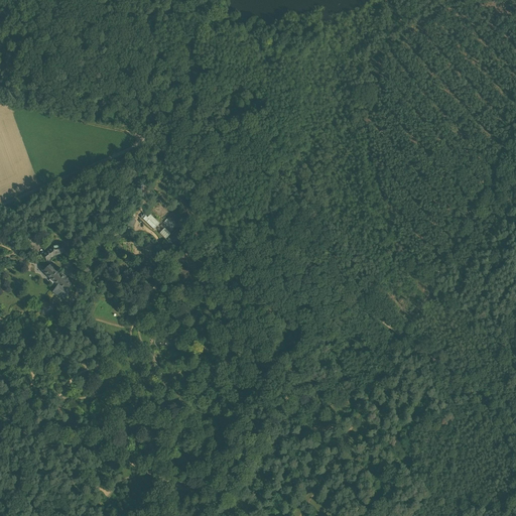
[(153,230),(159,223),(149,214),(147,216),(145,213),(141,218),(153,230)]
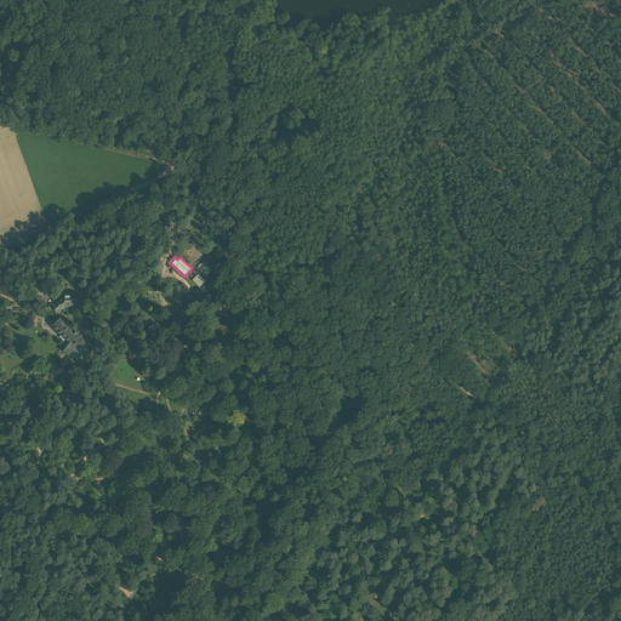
[(163,261),(158,260),(153,272),(160,274),(163,266),(161,266),(163,261)]
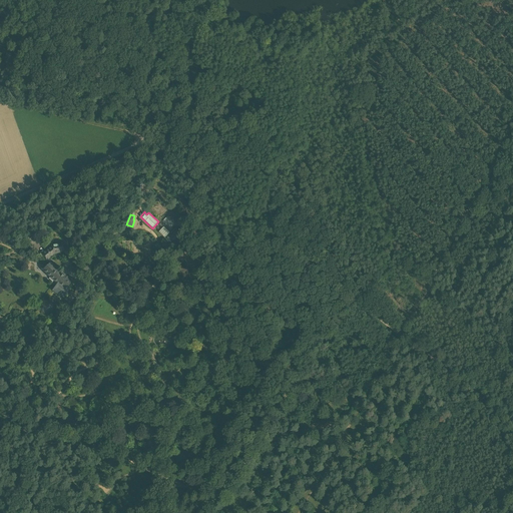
[(163,226),(158,232),(164,237),(169,232),(163,226)]
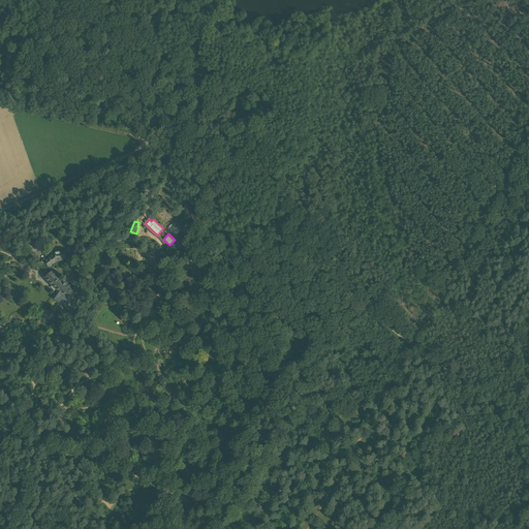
[(182,237),(172,246),(176,251),(186,243),(182,237)]
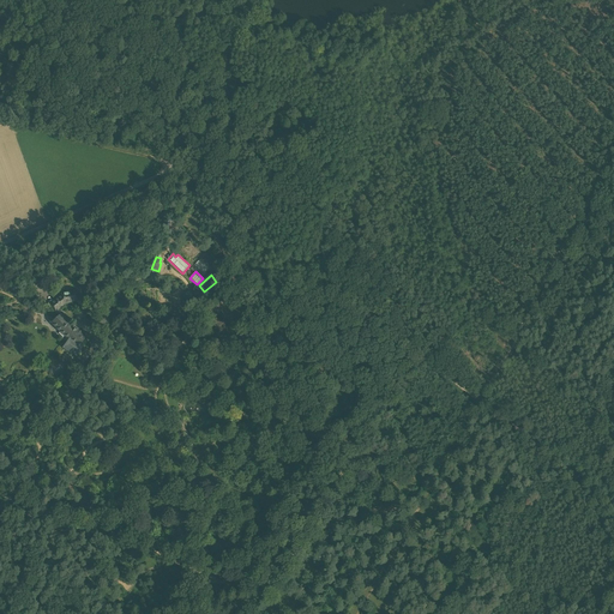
[(74,292),(68,293),(64,294),(61,294),(61,295),(66,302),(71,301),(72,301),(72,302),(77,302),(74,292)]
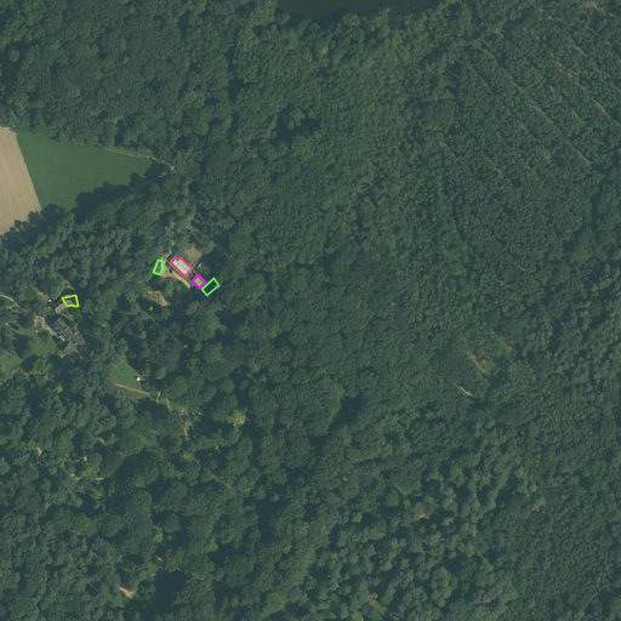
[(62,298),(51,307),(56,314),(67,306),(62,298)]
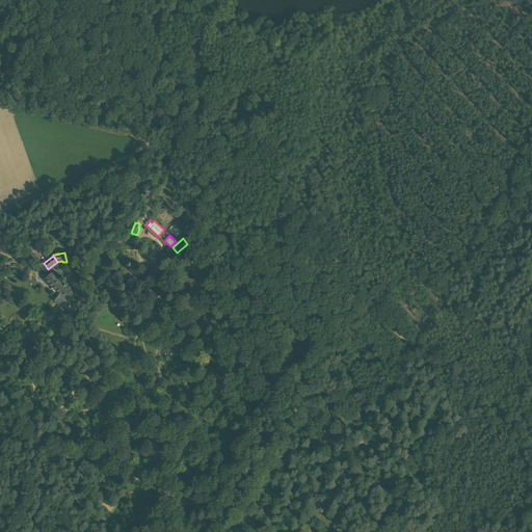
[(71,288),(67,286),(67,285),(63,283),(62,284),(58,281),(55,277),(51,273),(44,280),(48,284),(53,288),(53,287),(58,292),(62,294),(64,296),(69,299),(70,299),(75,290),(71,288)]
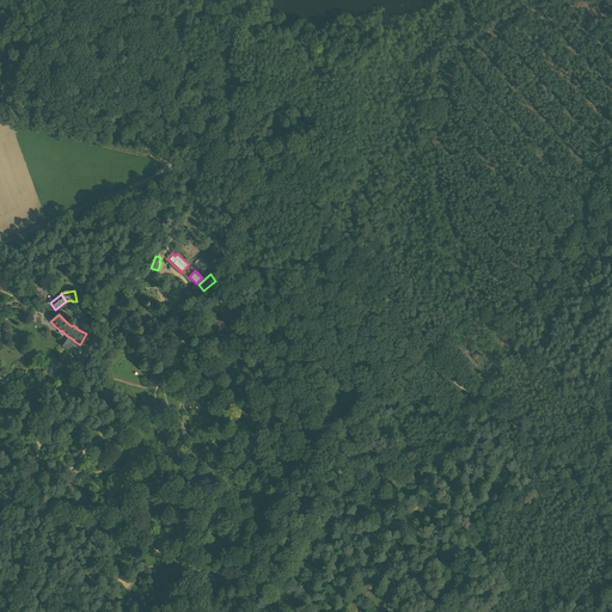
[(72,338),(67,346),(75,352),(79,344),(74,341),(72,338)]
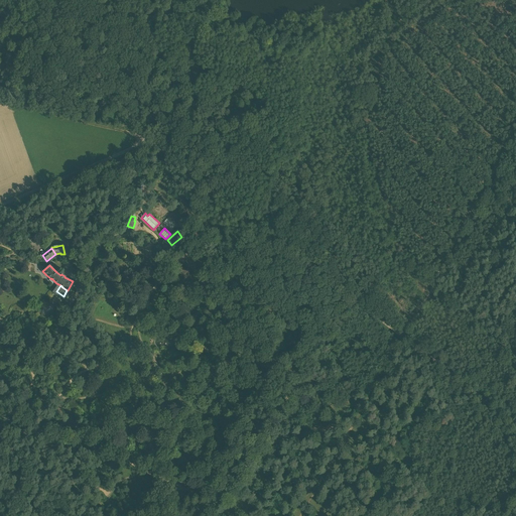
[(62,298),(58,296),(54,293),(50,298),(54,301),(59,304),(62,298)]
